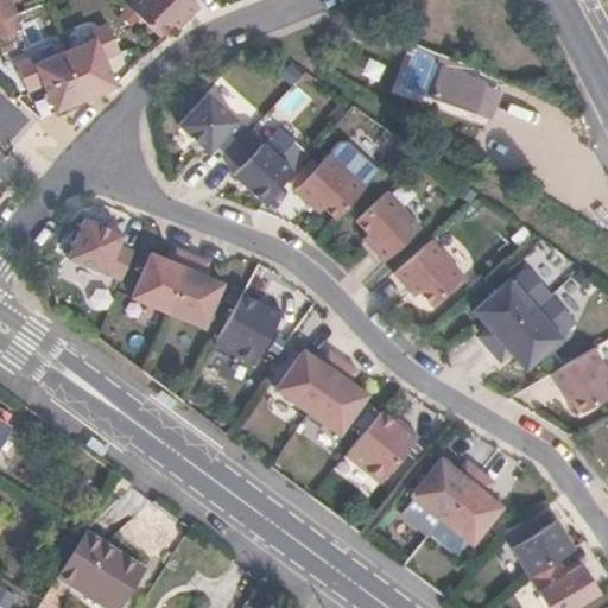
[(0,0),(0,35),(23,25),(16,10),(11,0),(0,0)]
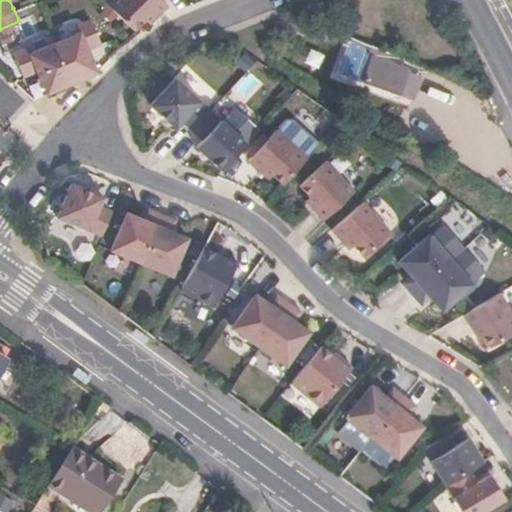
[(167,0),(110,0),(109,2),(136,28),(147,16),(151,20),(169,1),(167,0)]
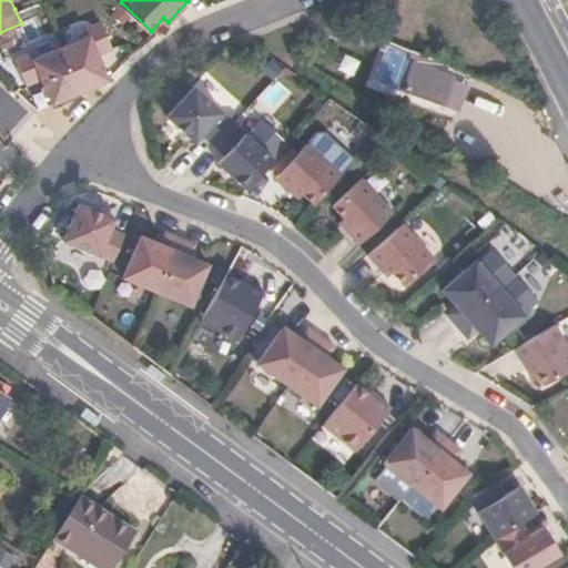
[(63,46),(82,90),(111,78),(100,53),(114,47),(102,19),(88,27),(91,34),(63,46)]
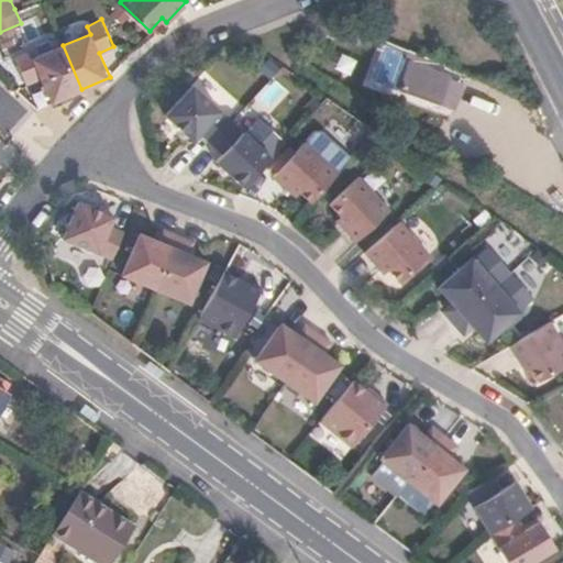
[(42,76),(53,101),(81,89),(63,45),(35,56),(32,48),(17,56),(28,84),(42,76)]
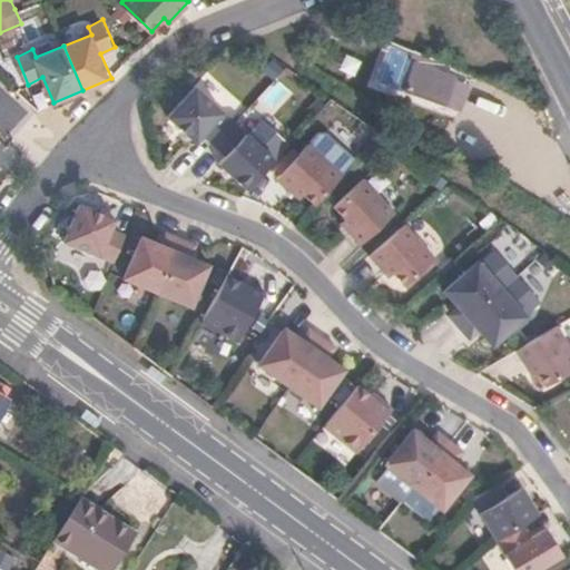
[(399,55),(384,50),(374,82),(387,87),(399,55)]
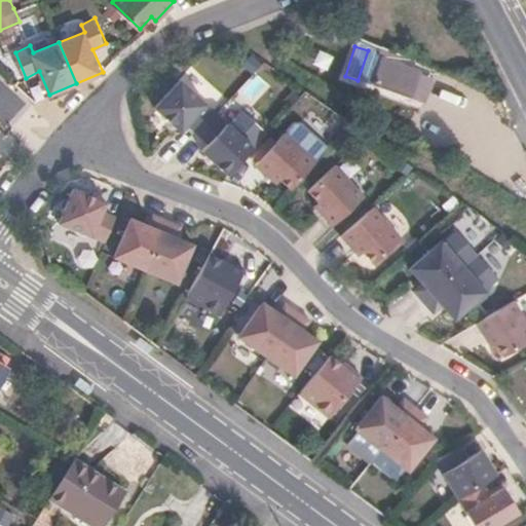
[(401,66),(398,74),(365,64),(360,80),(411,97),(418,71),(401,66)]
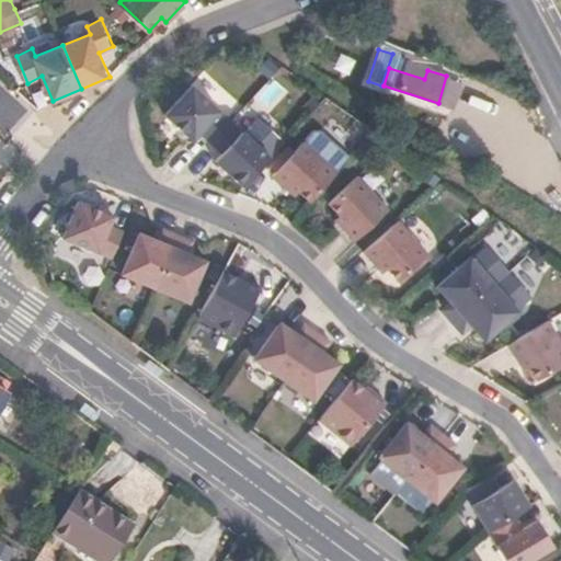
[(462,81),(446,76),(438,103),(454,107),(462,81)]
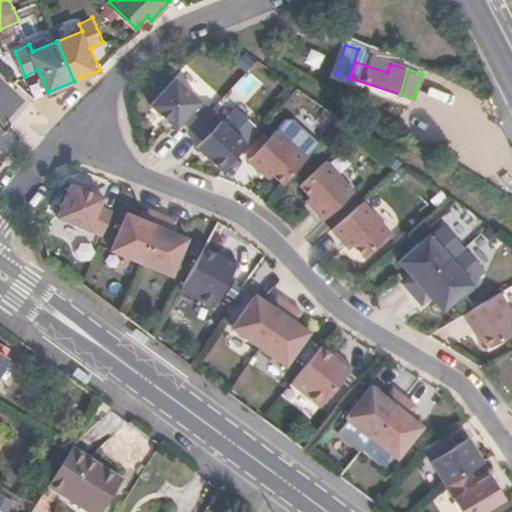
[(182,121),(192,131),(210,111),(174,78),(149,105),(175,128),(182,121)]
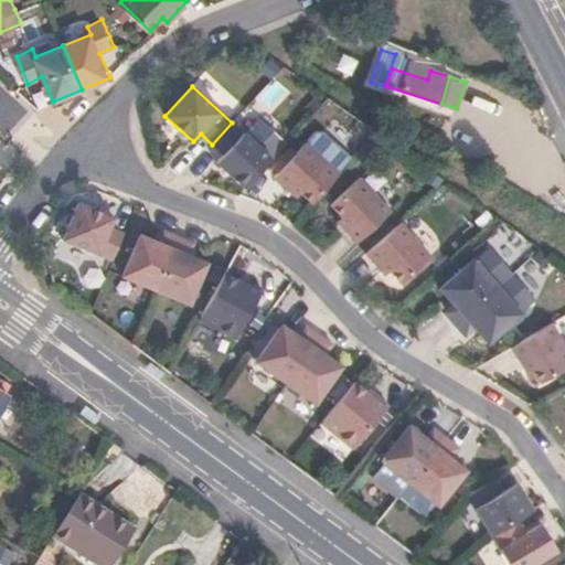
[(232,123),(212,145),(223,155),(216,162),(244,189),(284,146),(255,120),(244,132),(232,123)]
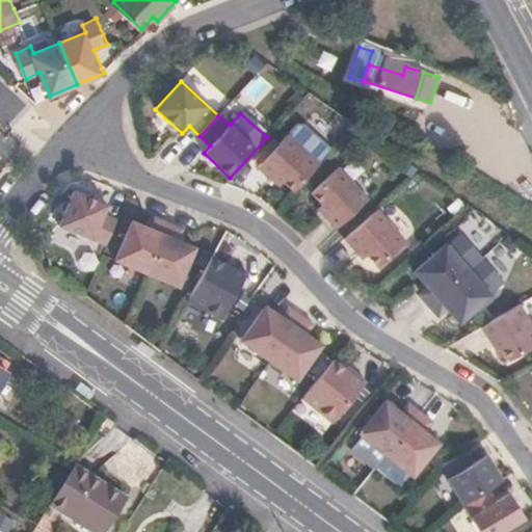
[(289,136),(319,164),(331,151),(306,127),(298,127),(289,136)]
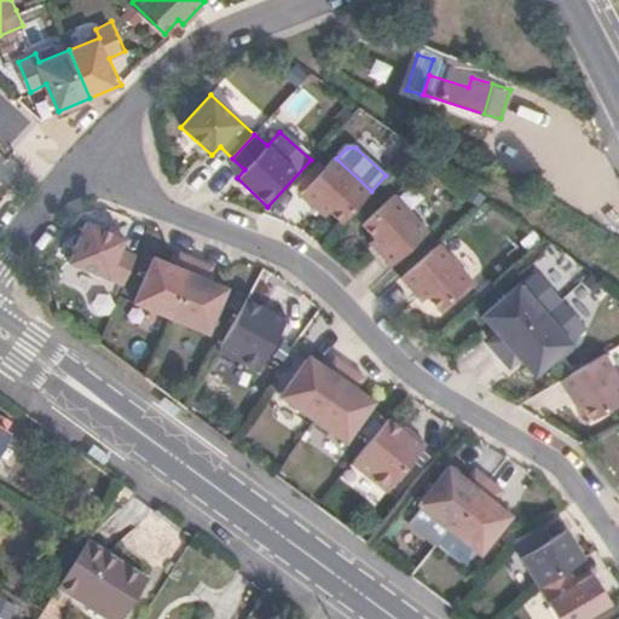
[(342,223),(371,191),(336,158),(334,156),(299,195),(323,217),(328,210),(342,223)]
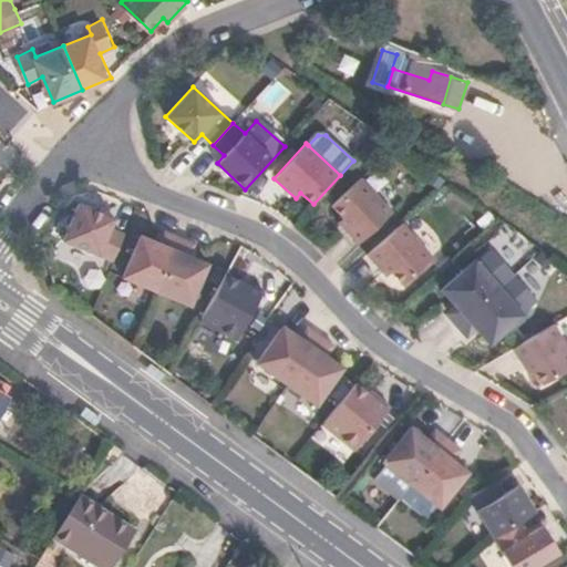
[(392,212),(360,177),(331,206),(342,218),(339,223),(359,245),(392,212)]
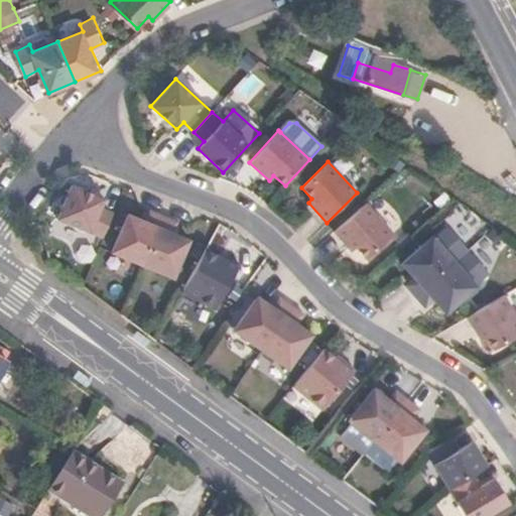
[(56,220),(103,239),(113,214),(100,209),(104,200),(71,185),(56,220)]
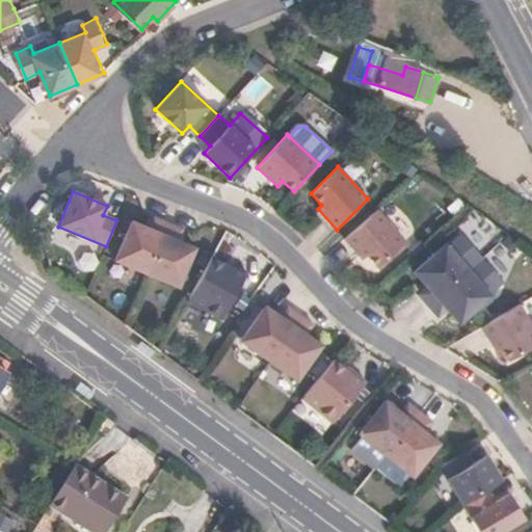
[(406,240),(378,208),(344,237),(363,258),(368,254),(378,266),(406,240)]
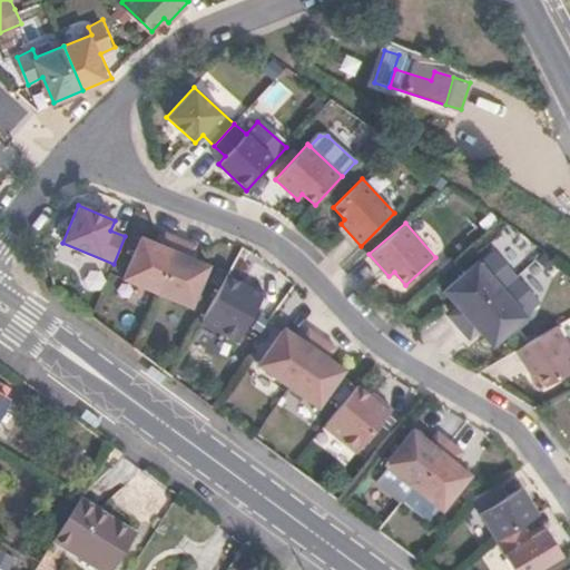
[(123,278),(158,294),(180,239),(165,233),(160,245),(140,237),(123,278)]
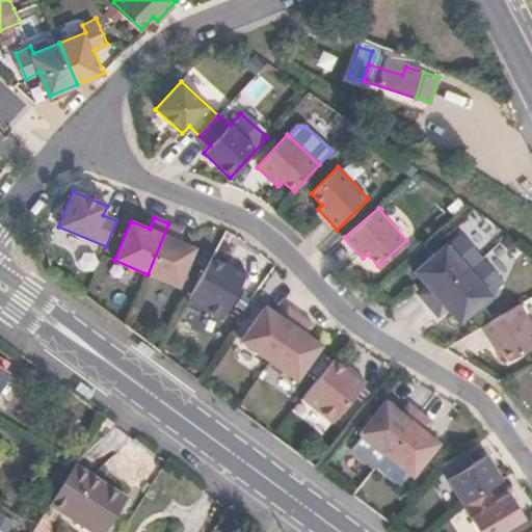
[(168,223),(148,274),(179,287),(195,247),(178,241),(182,230),(168,223)]
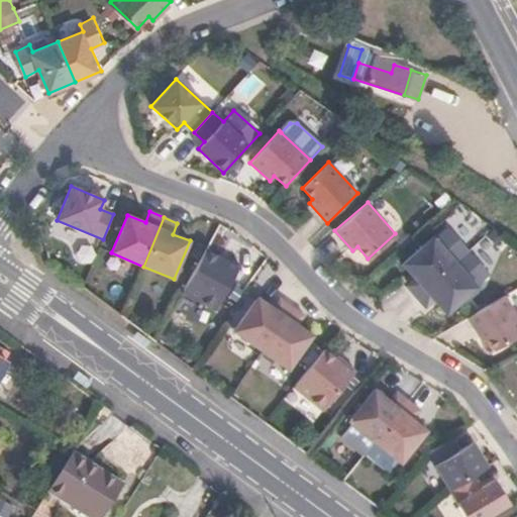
[(457,260),(480,285),(491,275),(446,223),(434,233),(457,260)]
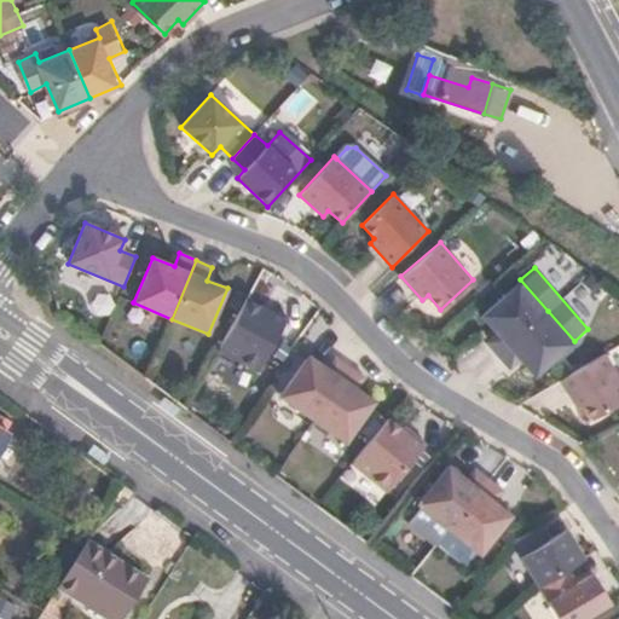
[(498,353),(548,311),(520,279),(482,313),(497,330),(487,339),(498,353)]
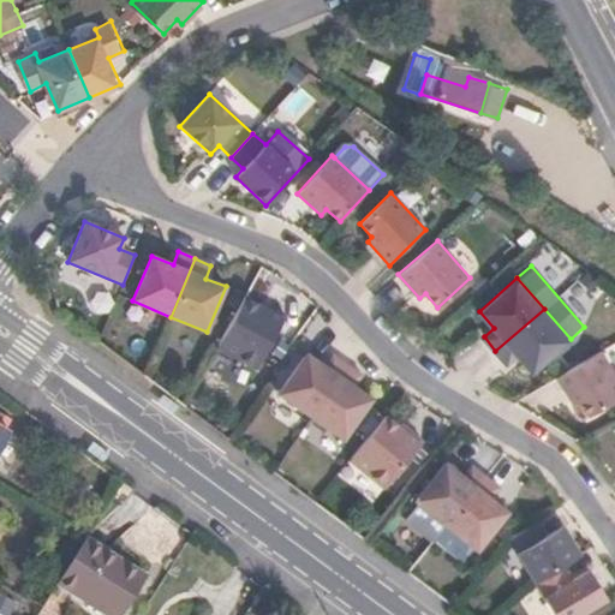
[(248,291),(218,347),(256,369),(285,315),(268,306),(270,303),(248,291)]
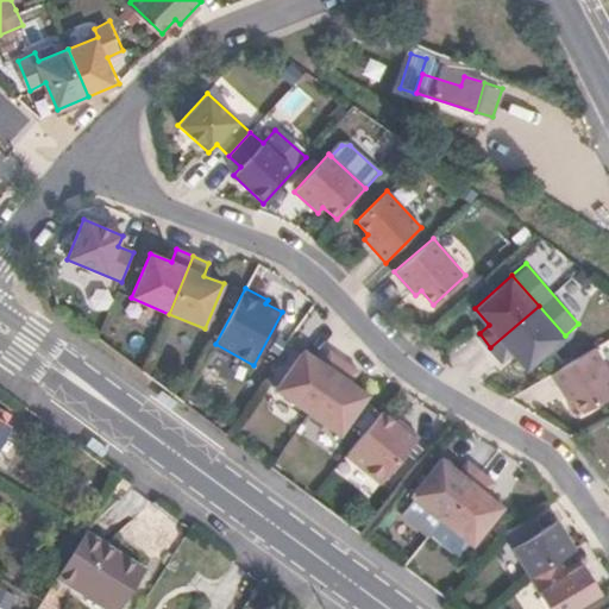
[(565,336),(539,306),(490,347),(502,360),(513,351),(527,368),(565,336)]
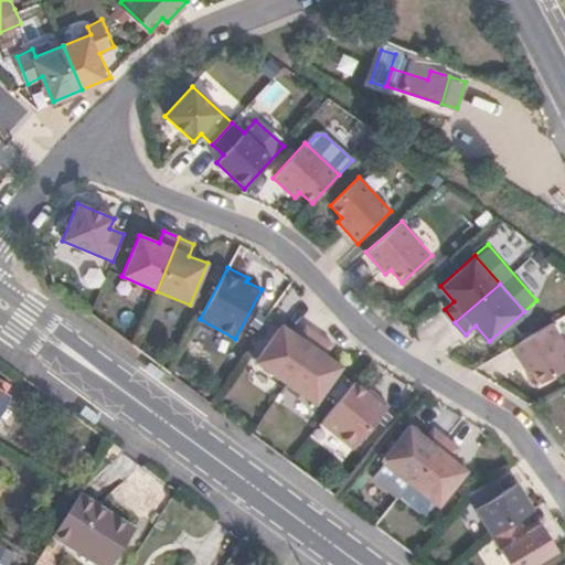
[(564,339),(553,320),(513,344),(528,369),(534,365),(543,381),(564,366),(564,339)]
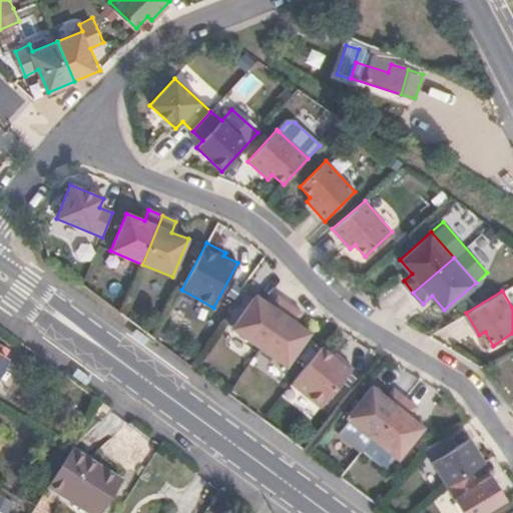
[(231,329),(259,347),(289,303),(277,295),(272,305),(254,294),(231,329)]
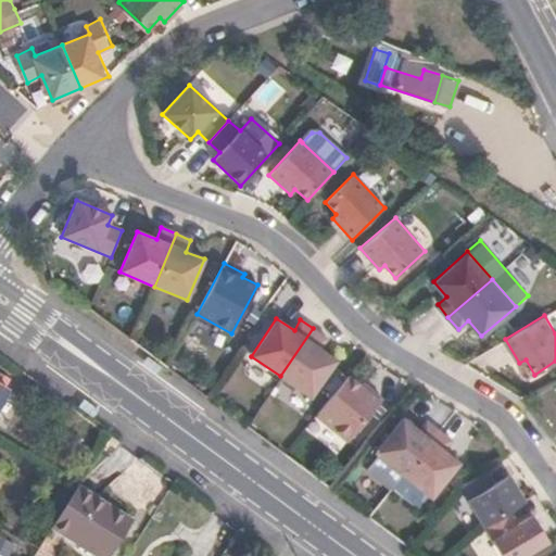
[(313,328),(280,376),(311,396),(337,359),(320,349),(327,338),(313,328)]
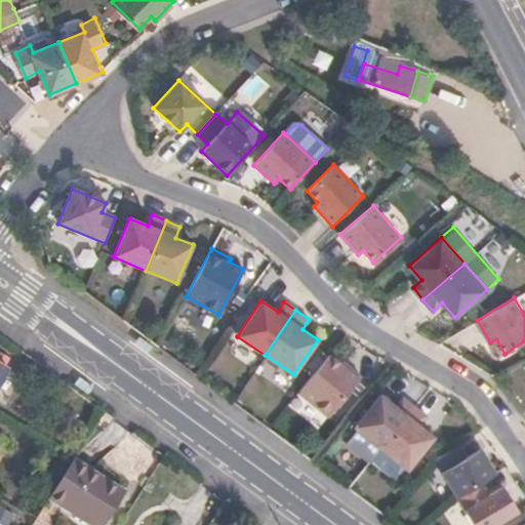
[(329,353),(298,392),(328,416),(361,375),(348,365),(347,367),(329,353)]
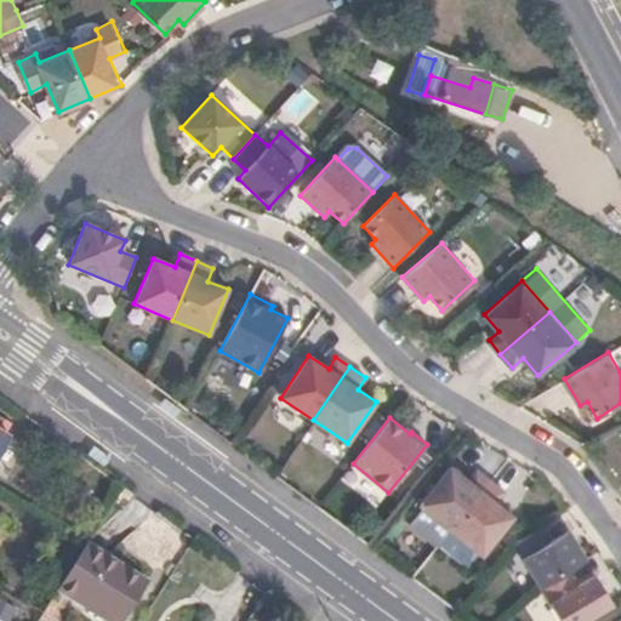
[(419,505),(450,529),(490,479),(476,467),(467,479),(450,465),(419,505)]
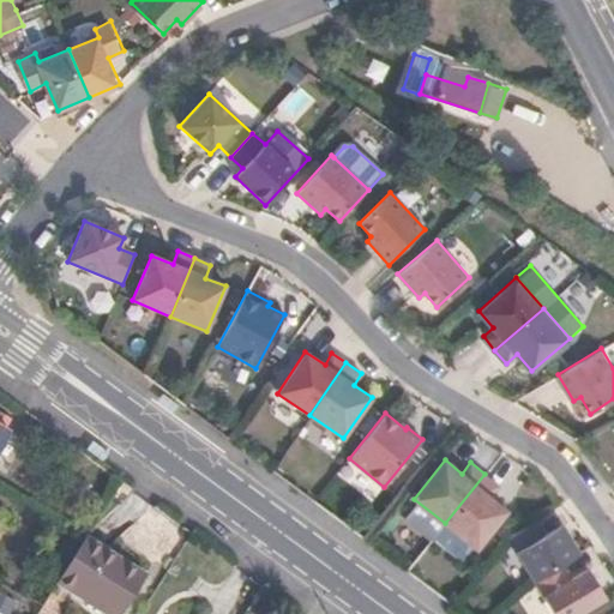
[(485,474),(445,523),(477,548),(507,509),(491,495),(499,485),(485,474)]
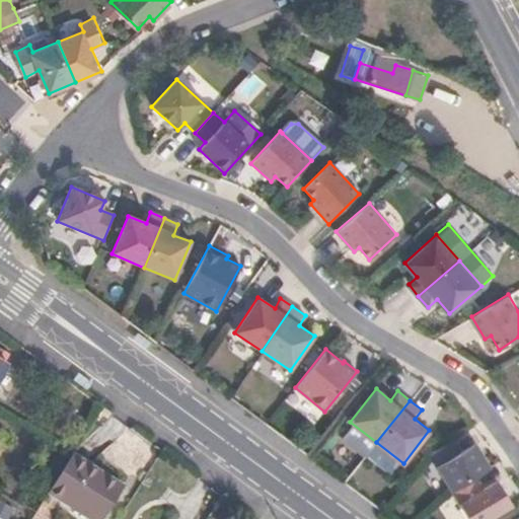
[(474,475),(491,465),(474,441),(459,450),(452,438),(429,452),(452,490),(453,489),(474,475)]
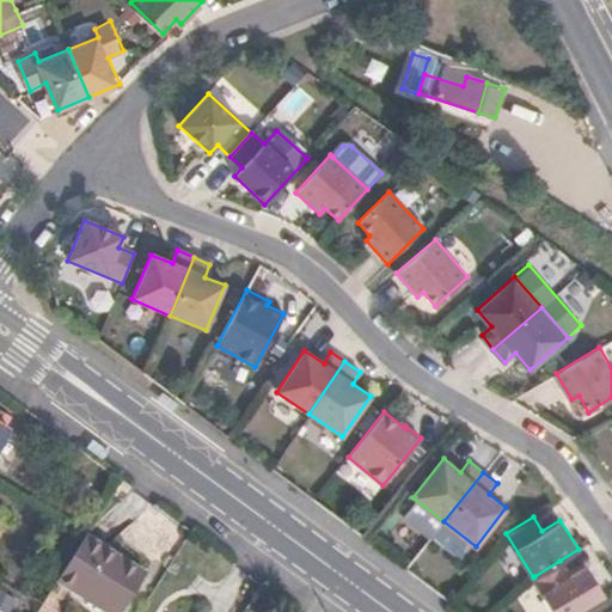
[(122,611),(146,575),(85,537),(55,585),(99,611),(122,611)]
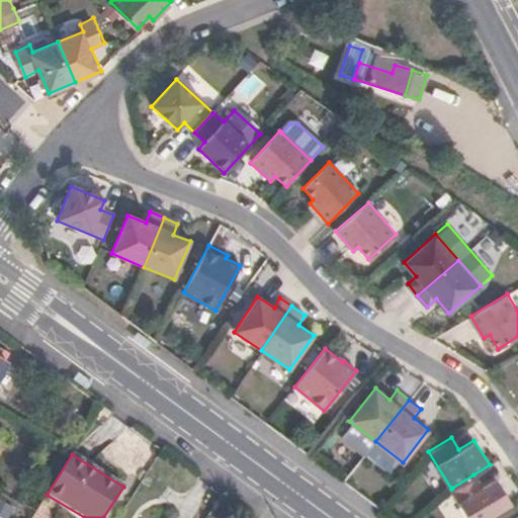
[(451,489),(468,517),(484,517),(512,501),(497,478),(482,488),(473,475),(452,488),(451,489)]
